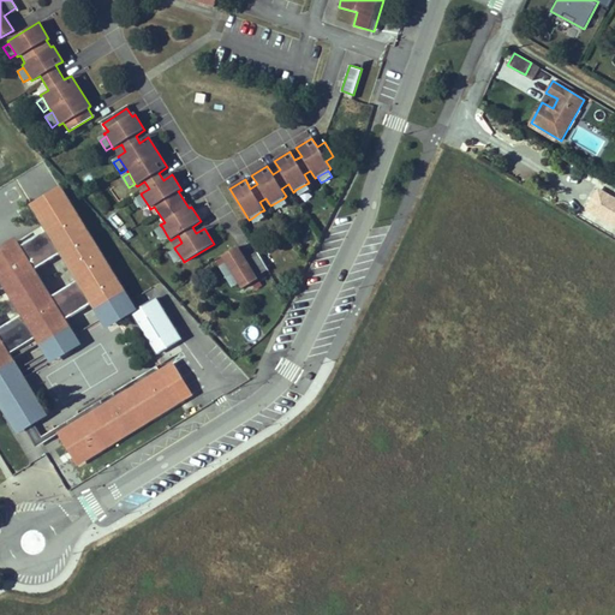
[(296,190),(299,197),(310,190),(306,184),(296,190)]
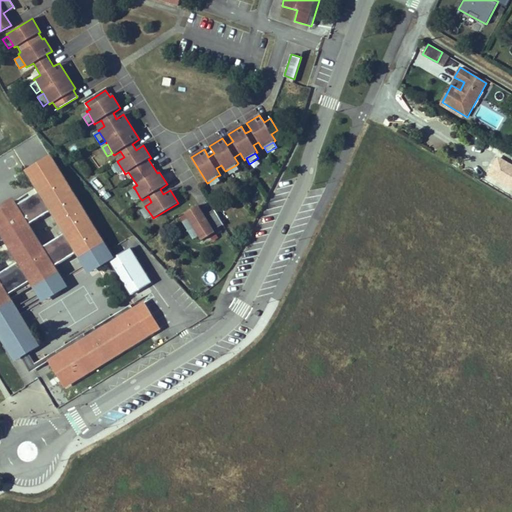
[(79,253),(103,239),(85,210),(50,155),(26,169),(38,189),(17,201),(29,220),(49,208),(63,231),(42,244),(55,262),(76,249),(79,253)]
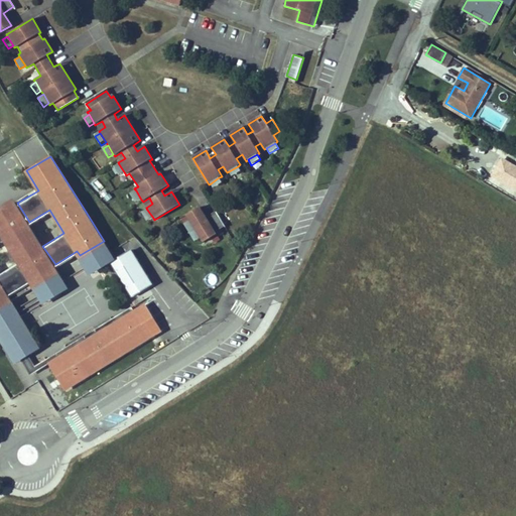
[(515,168),(501,160),(492,176),(515,189),(515,168)]
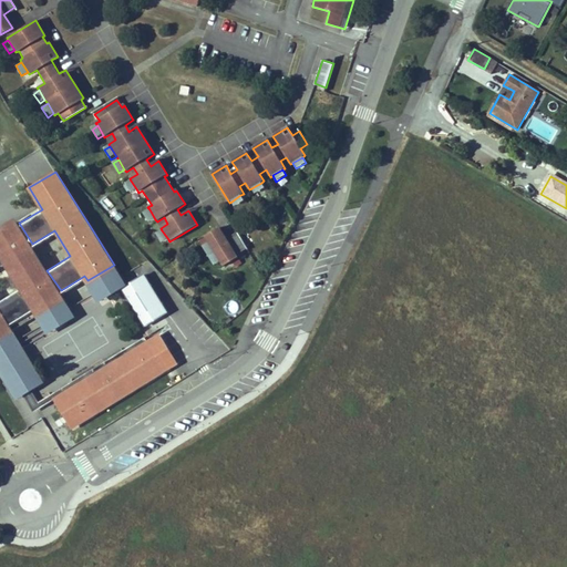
[(131,181),(126,184),(132,194),(137,191),(131,181)]
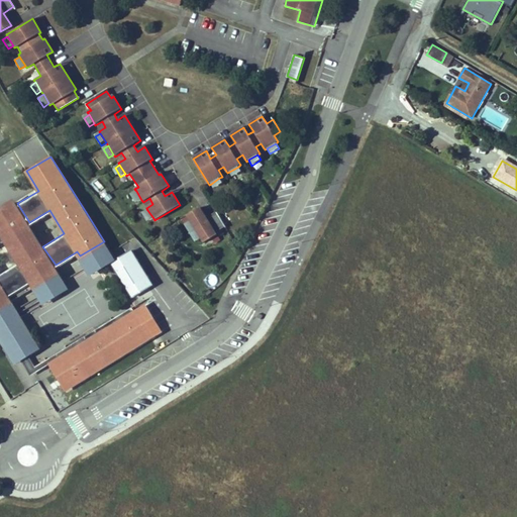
[(229,172),(232,177),(241,172),(238,167),(229,172)]
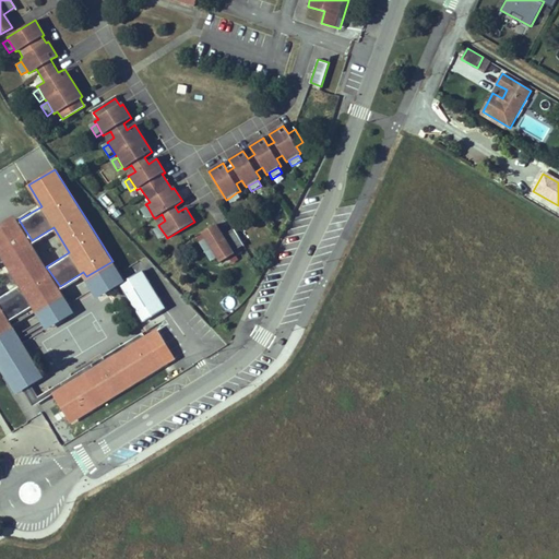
[(228,199),(232,204),(241,198),(237,192),(228,199)]
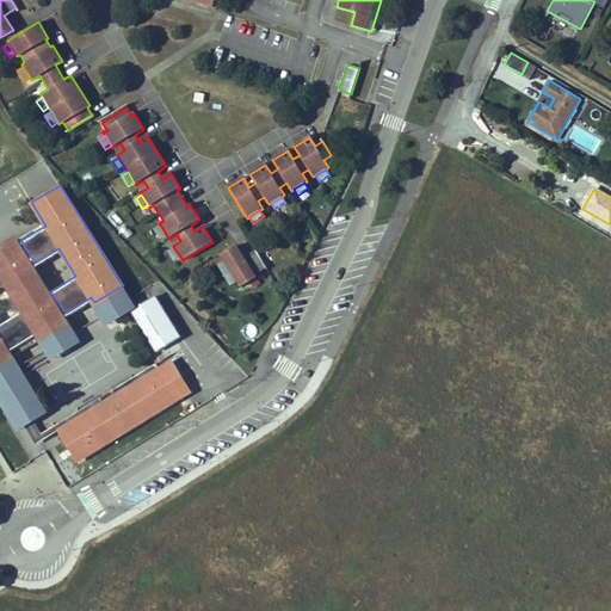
[(161,226),(155,230),(161,240),(167,236),(161,226)]
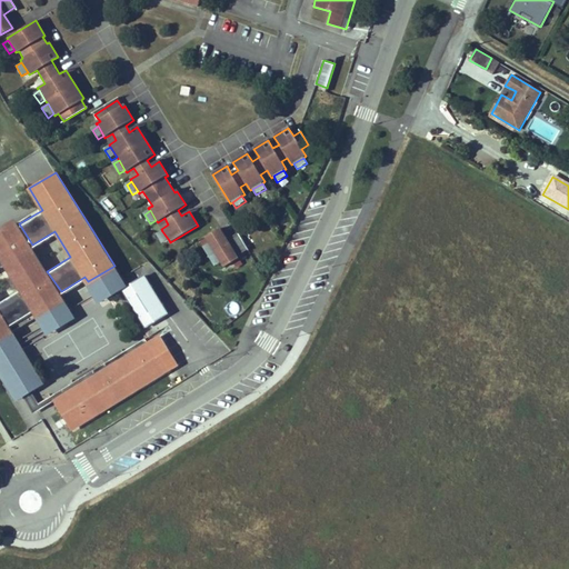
[(63,298),(61,291),(47,271),(32,245),(19,223),(16,216),(0,223),(0,336),(11,333),(7,325),(32,309),(36,316),(63,298)]
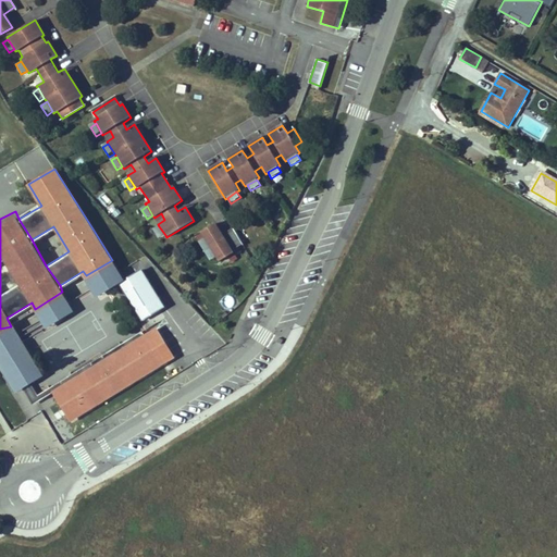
[(243,245),(234,231),(223,237),(215,224),(201,233),(205,238),(217,258),(219,262),(233,252),(232,250),(243,245)]
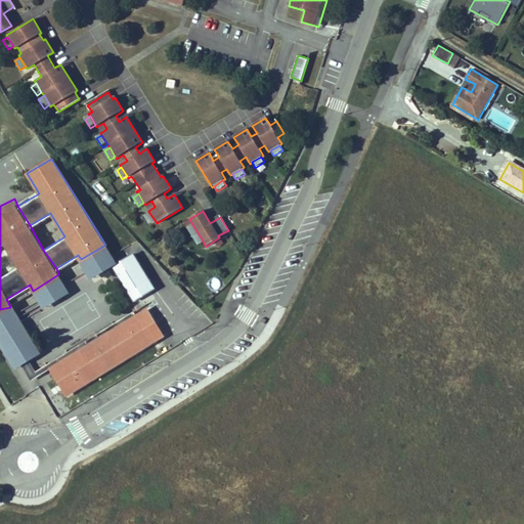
[(149,213),(144,216),(150,225),(156,221),(149,213)]
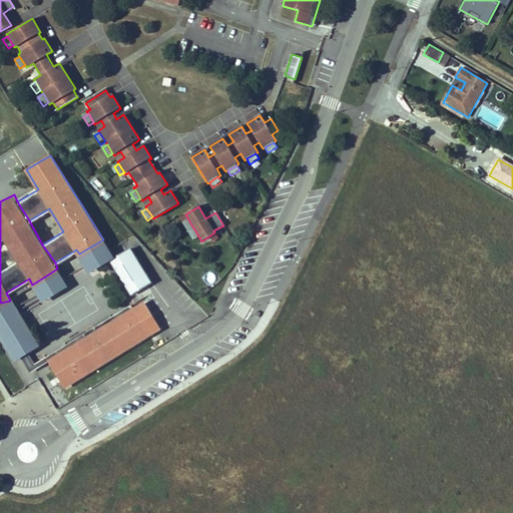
[(183,222),(194,240),(199,237),(188,219),(183,222)]
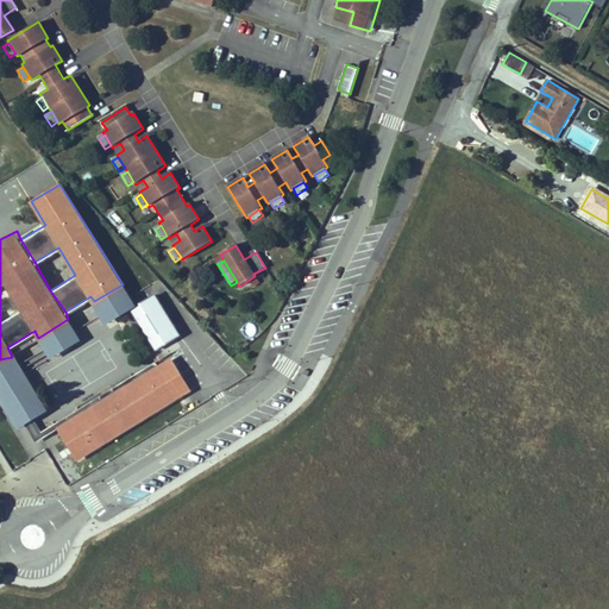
[(68,319),(38,338),(49,356),(79,337),(68,319)]
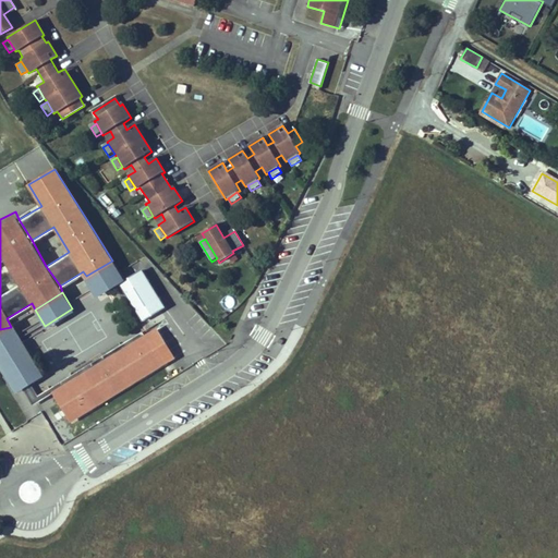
[(32,303),(7,318),(11,327),(35,310),(32,303)]
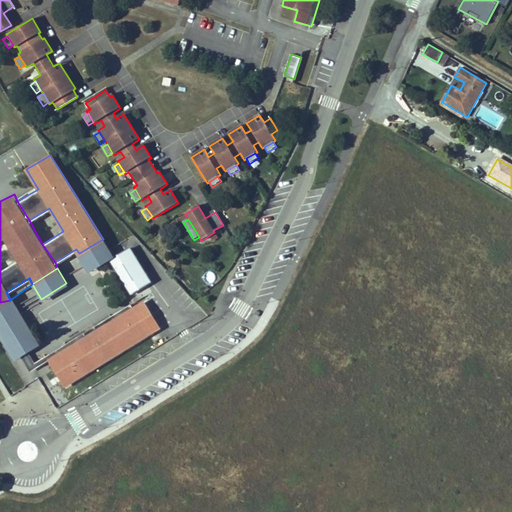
[(37,343),(10,300),(0,302),(0,335),(13,357),(37,343)]
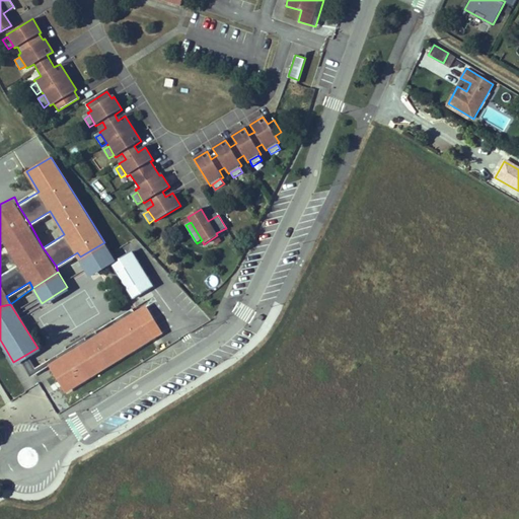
[(145,307),(53,364),(67,385),(73,382),(76,386),(161,334),(145,307)]
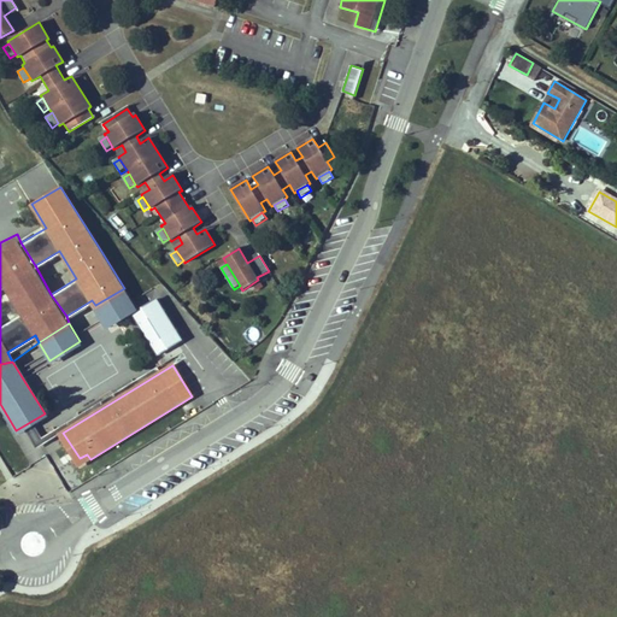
[(80,458),(82,464),(90,459),(87,454),(80,458)]
